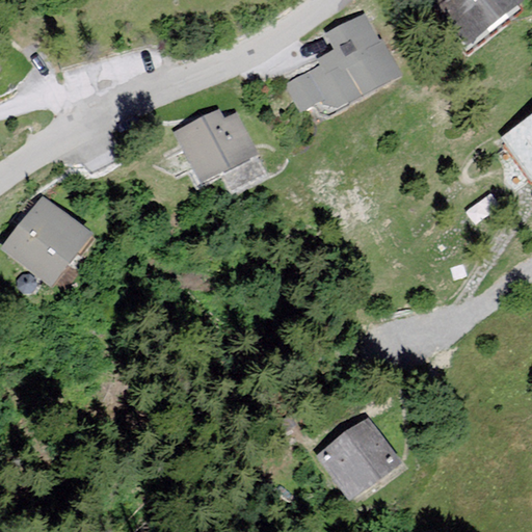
[(439,0),(470,38),(519,0),(439,0)]
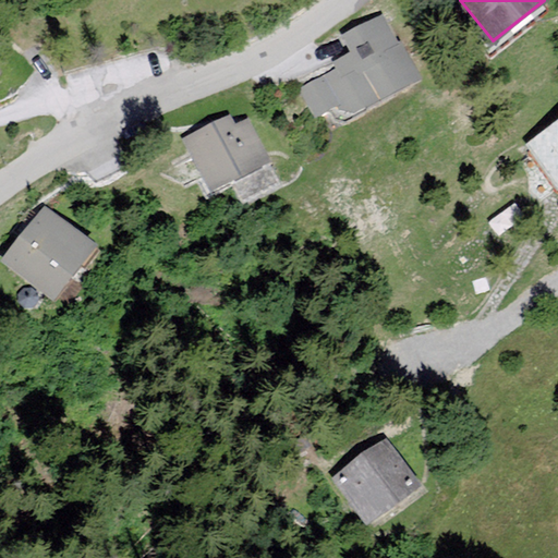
[(385,14),(341,38),(349,52),(331,62),(335,70),(299,89),(315,118),(337,106),(339,109),(353,112),(419,76),(385,14)]
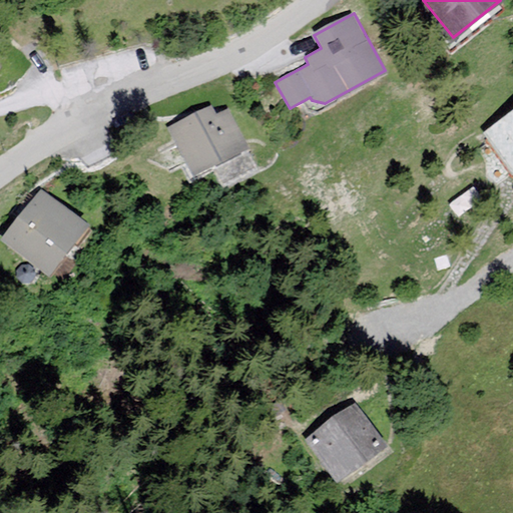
[(210,105),(166,127),(192,176),(248,148),(227,108),(215,114),(210,105)]
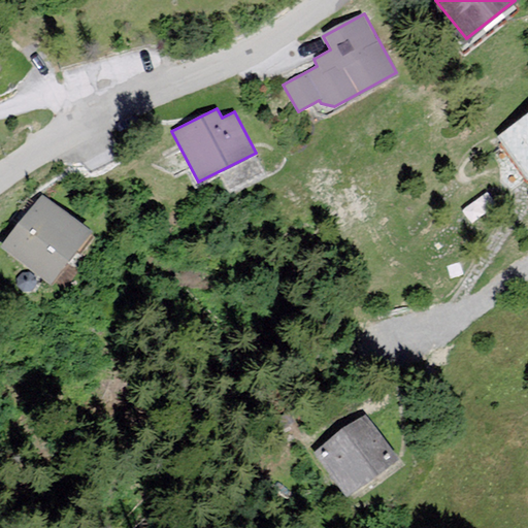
[(527,111),(494,135),(526,182),(527,179),(527,111)]
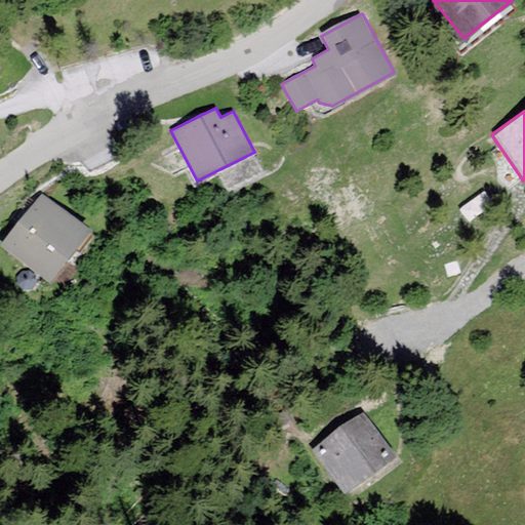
[(42,191),(2,242),(52,282),(93,231),(42,191)]
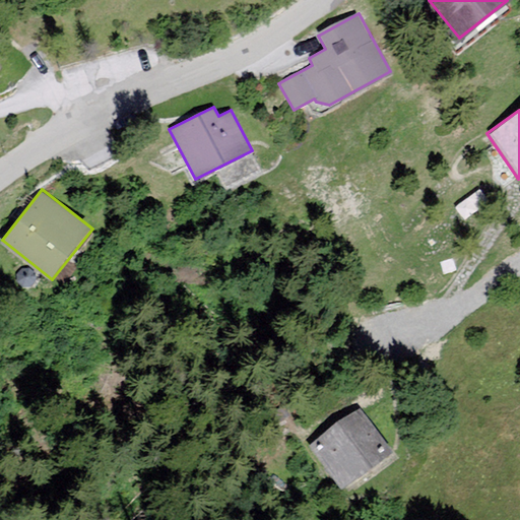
[(407,461),(368,417),(323,449),(355,498),(407,461)]
